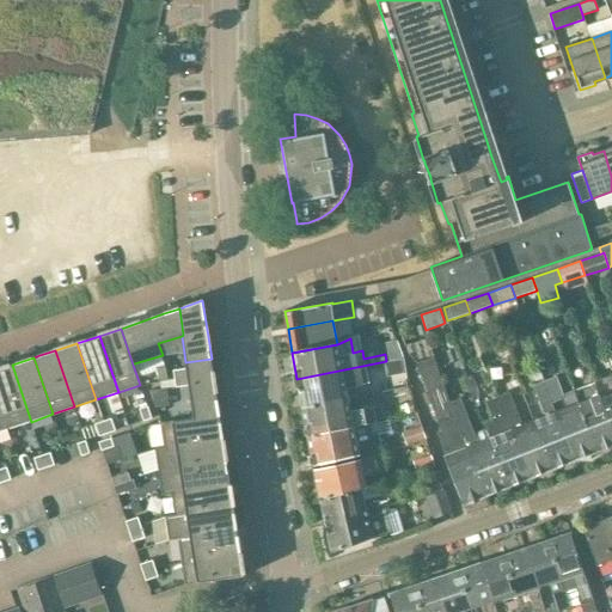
[(435,357),(417,363),(417,365),(427,390),(441,430),(436,433),(445,457),(444,457),(461,505),(485,495),(473,461),(450,402),(442,384),(435,357)]
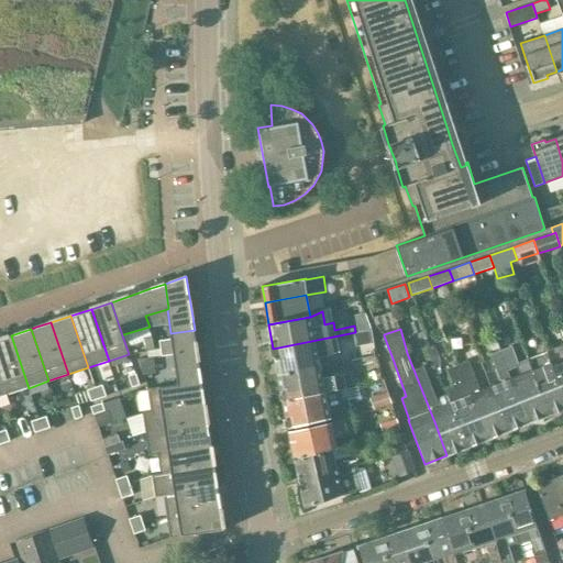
[(172,339),(159,341),(162,356),(174,355),(178,385),(202,382),(200,367),(200,368),(195,330),(170,333),(172,339)]
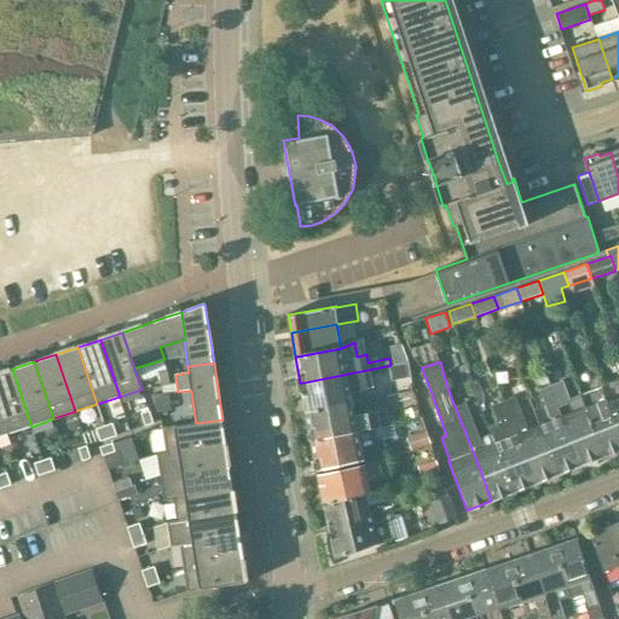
[(391,365),(300,383),(306,411),(352,403),(350,391),(372,386),(370,371),(391,366),(391,365)]
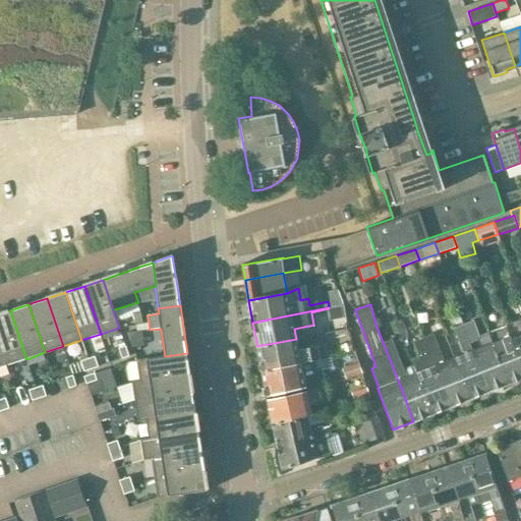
[(10,310),(0,313),(0,344),(7,365),(26,359),(10,310)]
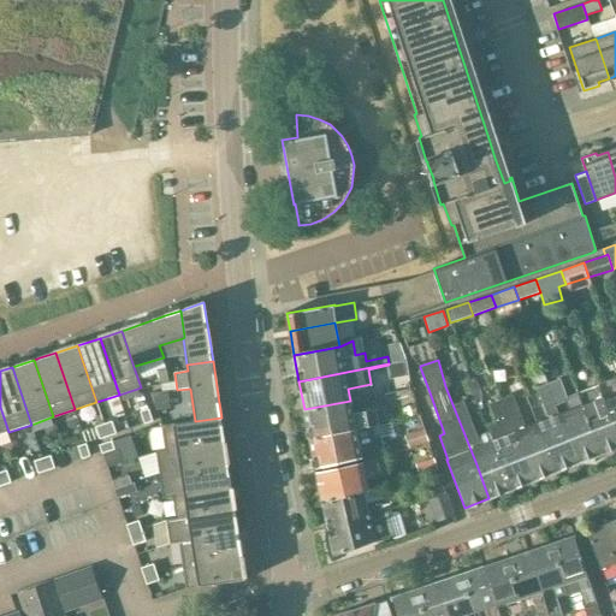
[(158,369),(160,383),(170,381),(166,368),(158,369)]
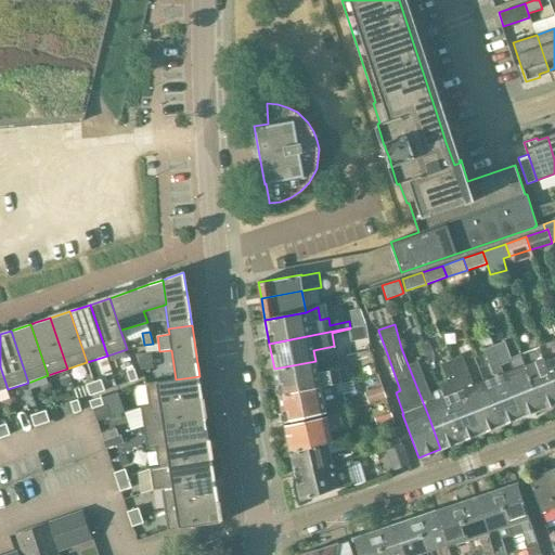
[(554,340),(539,348),(554,388),(554,340)]
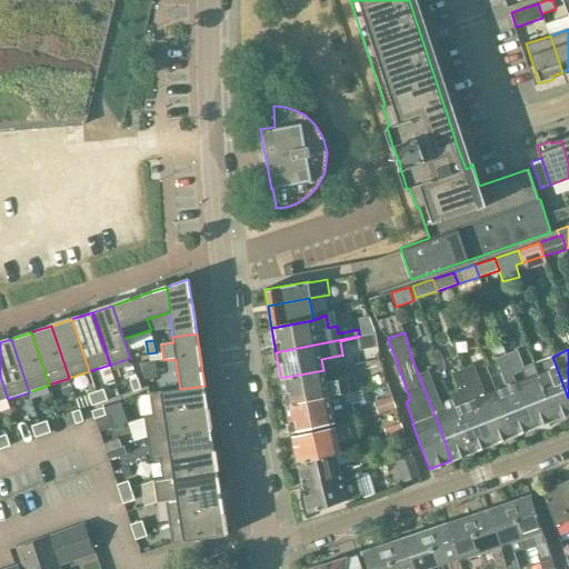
[(518,350),(505,355),(533,428),(553,420),(532,365),(523,368),(518,350)]
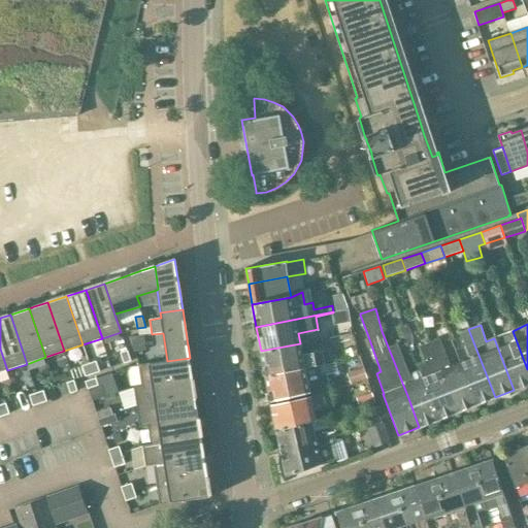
[(463,362),(459,364),(474,404),(495,397),(468,329),(460,332),(470,359),(463,362)]
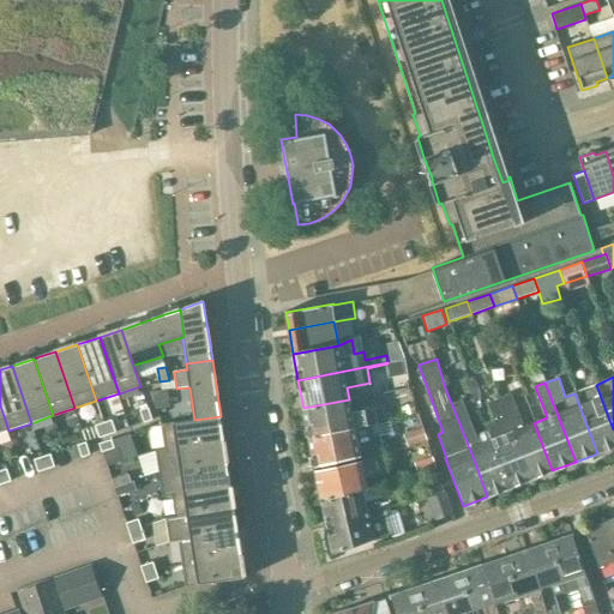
[(613,429),(596,385),(575,393),(597,453),(613,445),(613,429)]
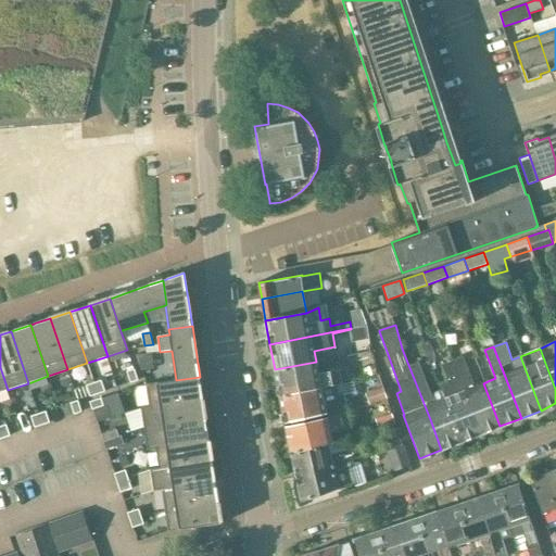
[(463,357),(453,361),(481,433),(500,426),(483,383),(469,388),(468,384),(472,382),(463,357)]
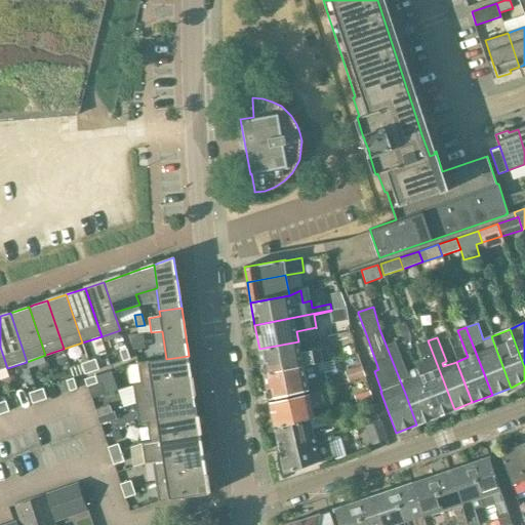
[(415,364),(414,364),(418,376),(420,376),(436,417),(454,409),(428,340),(417,345),(423,361),(415,364)]
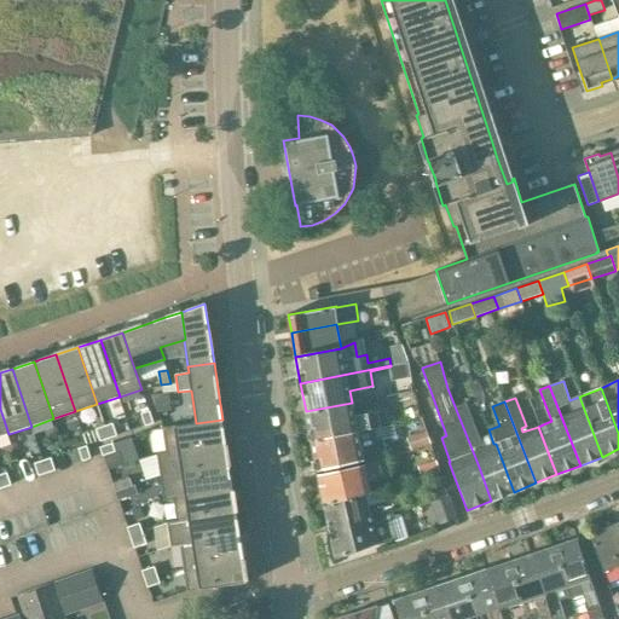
[(352,403),(306,411),(311,440),(374,428),(380,427),(376,410),(354,415),(352,403)]
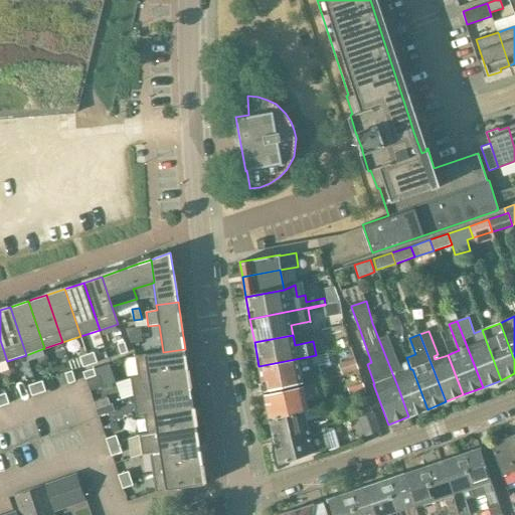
[(387,335),(378,338),(398,388),(408,416),(427,409),(412,369),(410,369),(402,373),(389,341),(387,335)]
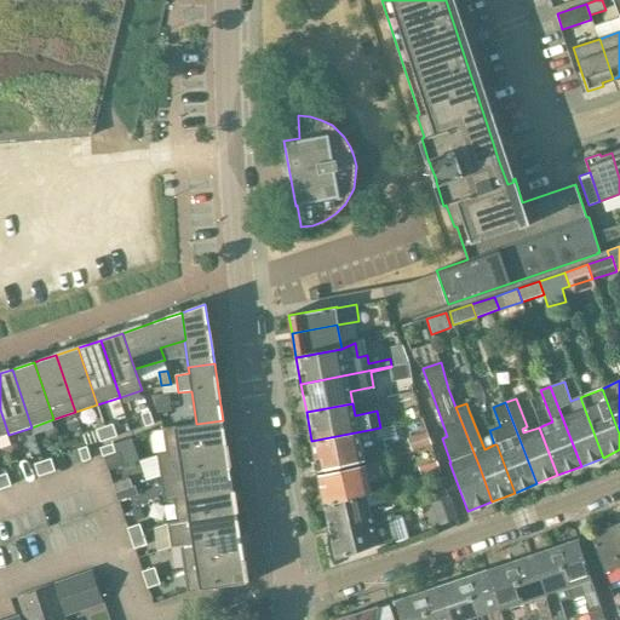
[(150,412),(142,414),(145,426),(154,424),(150,412)]
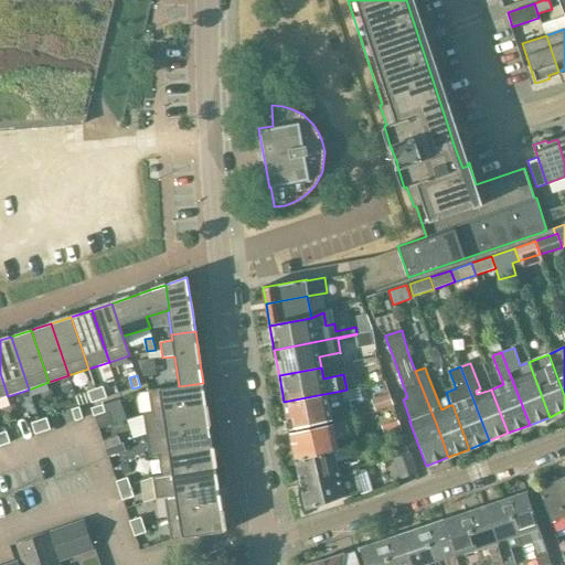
[(179,386),(149,391),(152,413),(152,414),(206,405),(203,384),(204,384),(203,383),(179,386)]
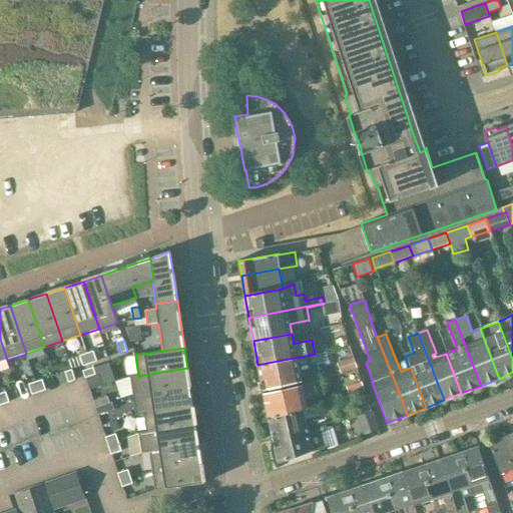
[(93,351),(86,353),(90,364),(97,362),(93,351)]
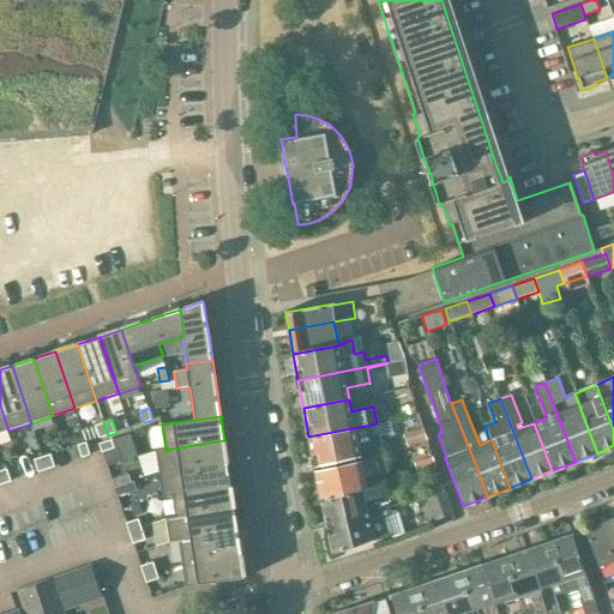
[(103,422),(95,426),(100,438),(108,435),(103,422)]
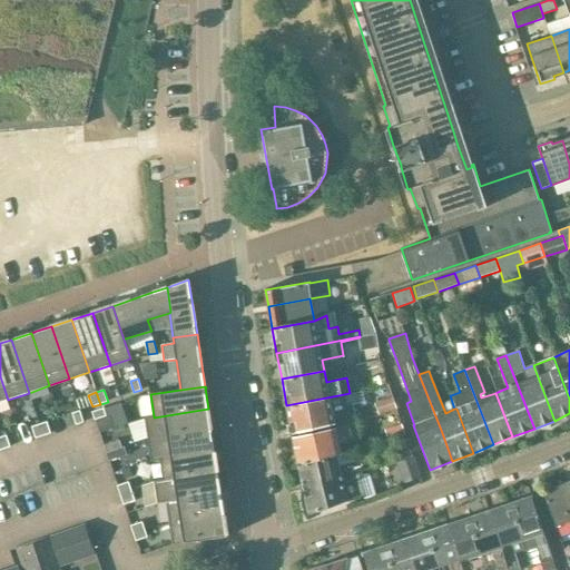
[(344,394),(286,405),(291,432),(356,420),(354,413),(353,403),(346,405),(344,394)]
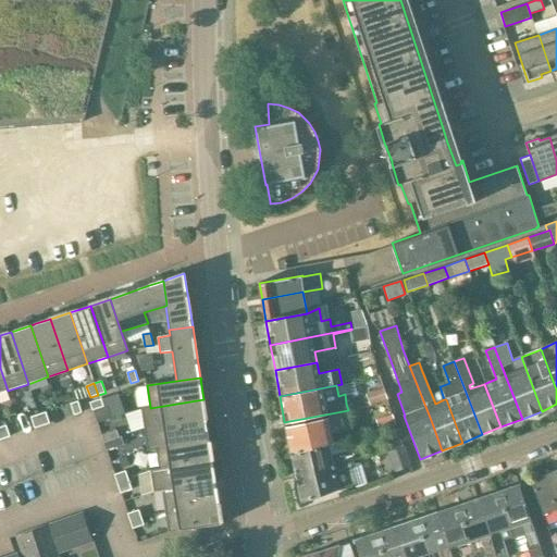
[(387,400),(383,388),(366,394),(370,406),(387,400)]
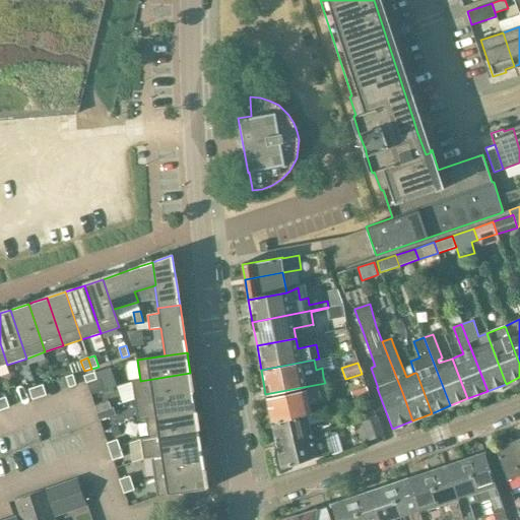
[(94,373),(84,376),(86,383),(96,380),(94,373)]
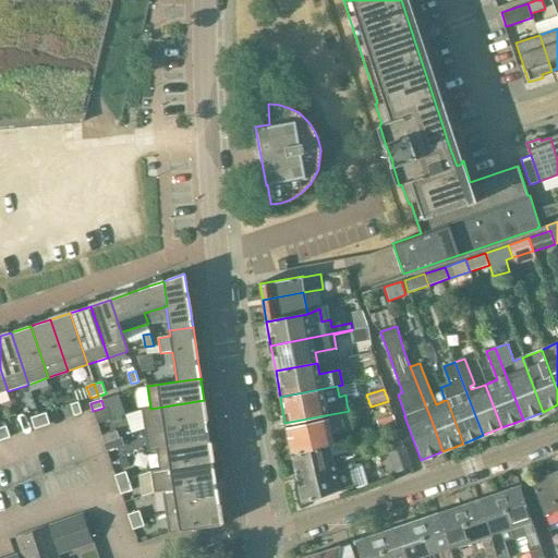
[(150,408),(142,409),(145,431),(207,421),(204,400),(150,409),(150,408)]
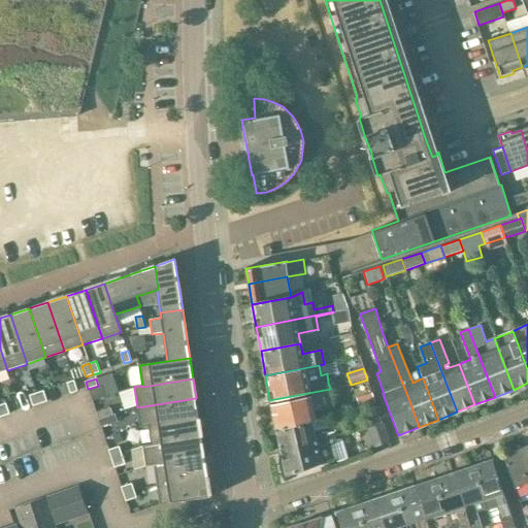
[(74,381),(67,383),(70,394),(77,391),(74,381)]
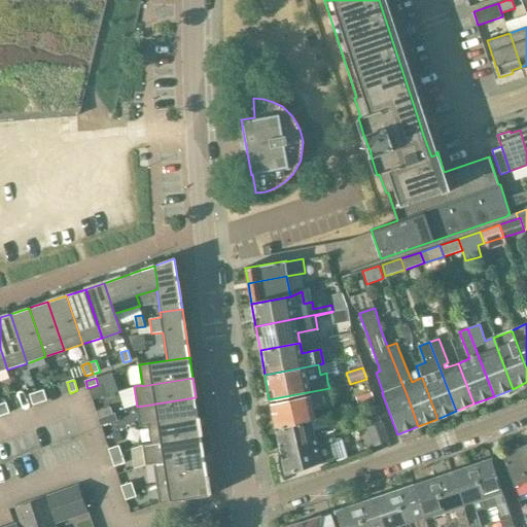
[(47,400),(43,390),(36,392),(40,403),(47,400)]
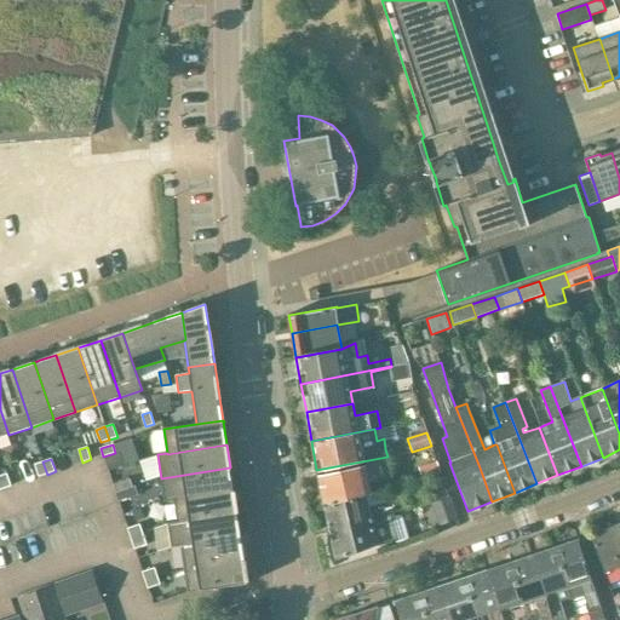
[(388,460),(319,475),(326,506),(365,494),(371,493),(368,482),(391,476),(388,460)]
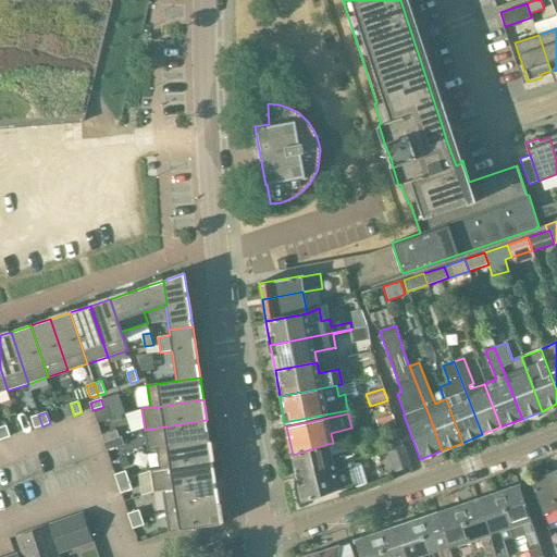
[(38,415),(31,417),(35,429),(42,426),(38,415)]
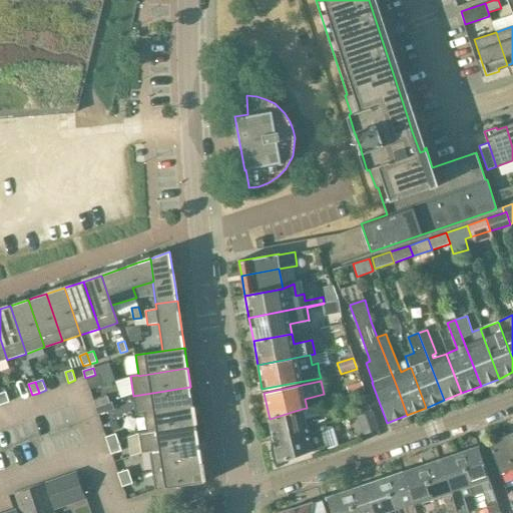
[(190,387),(133,396),(136,416),(144,414),(143,414),(193,406),(190,387)]
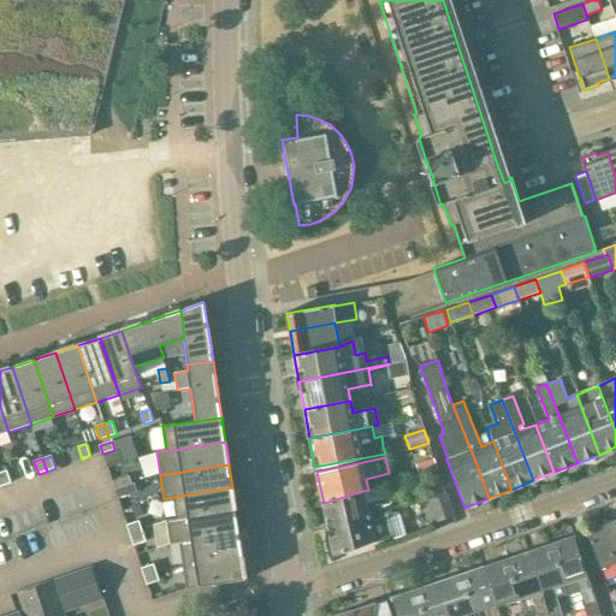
[(425,473),(432,498),(446,495),(438,468),(425,473)]
